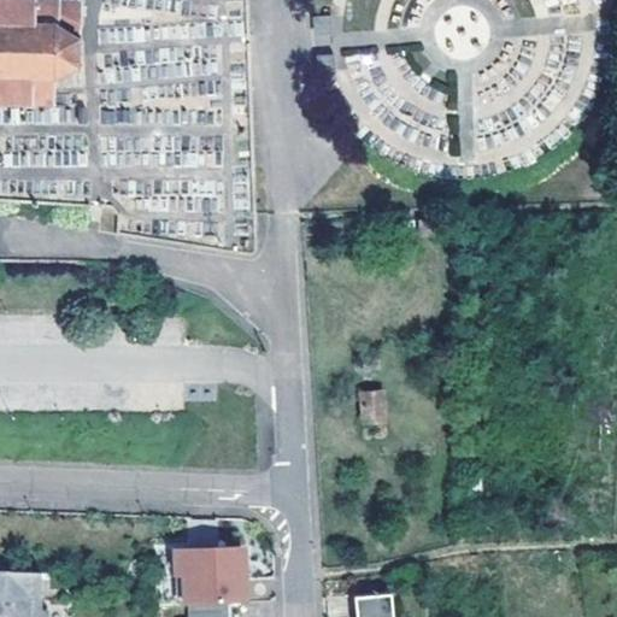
[(0,0),(0,101),(29,103),(31,106),(36,103),(48,103),(53,106),(56,105),(54,101),(56,83),(57,83),(58,77),(76,65),(80,70),(83,68),(77,62),(77,45),(84,41),(82,35),(82,1),(36,1),(35,0),(29,0),(29,1),(0,0)]
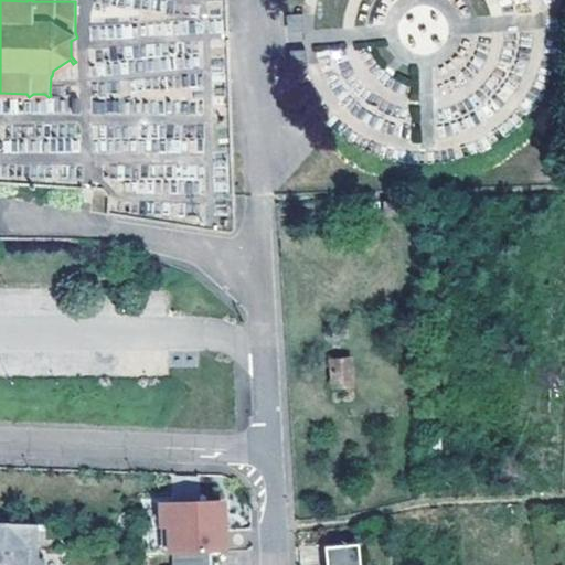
[(92,202),(107,204),(108,195),(103,189),(92,189),(92,202)]
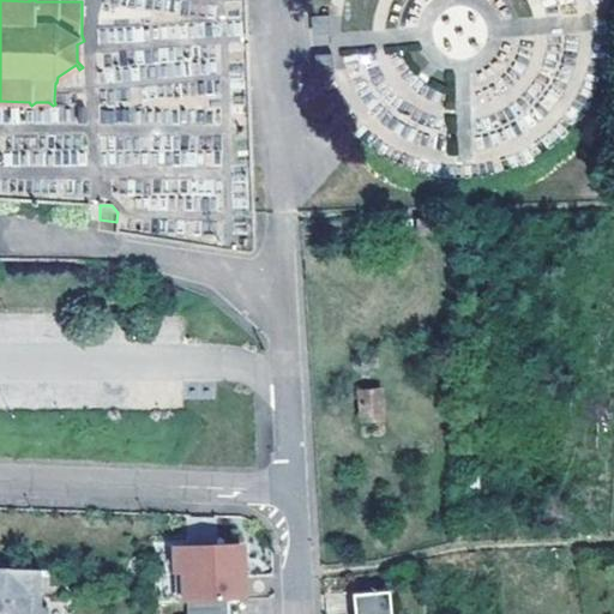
[(380,420),(379,391),(359,392),(360,421),(380,420)]
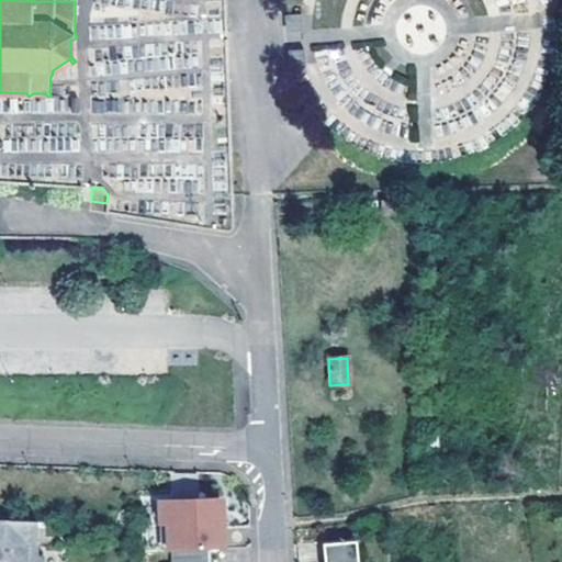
[(184,499),(160,501),(161,523),(168,523),(169,550),(172,549),(212,549),(225,549),(224,504),(202,505),(186,505),(184,499)]
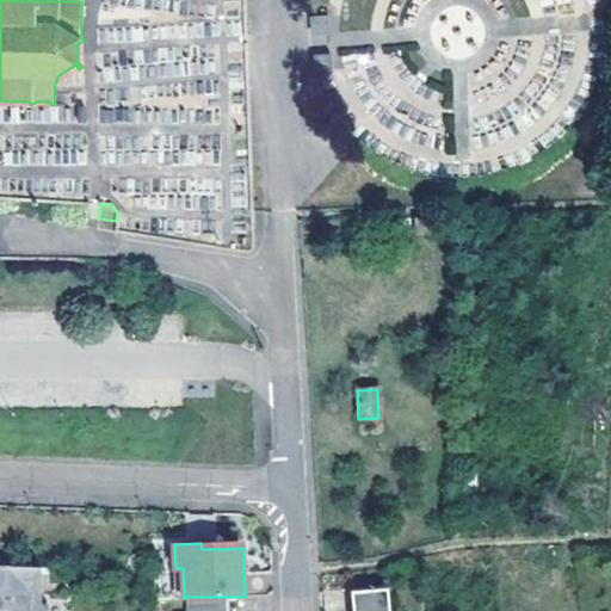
[(45,569),(0,567),(0,610),(49,610),(50,610),(44,610),(45,569)]
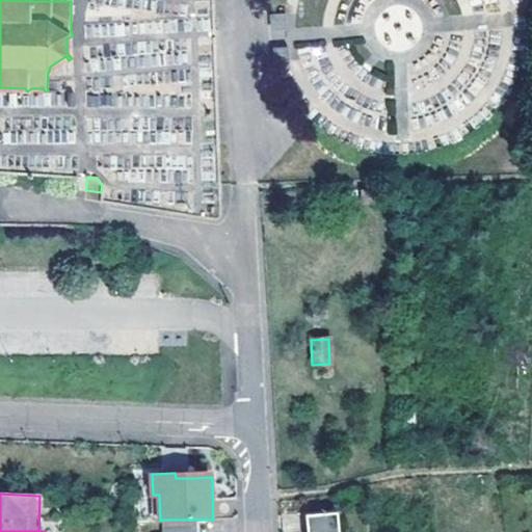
[(338,531),(337,513),(306,516),(307,531),(338,531)]
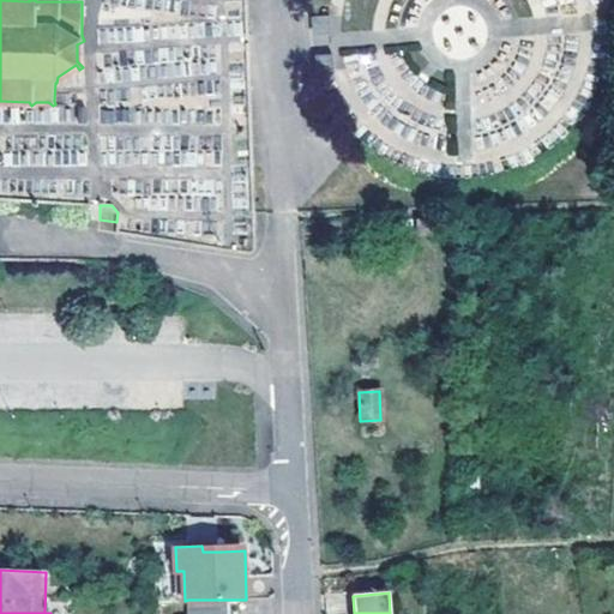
[(232,613),(232,600),(188,600),(188,613),(232,613)]
